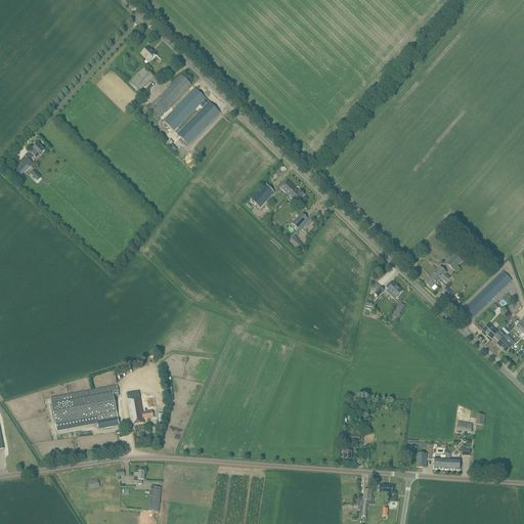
[(141,54),(143,56),(144,57),(145,56),(150,61),(157,55),(148,47),(141,54)]
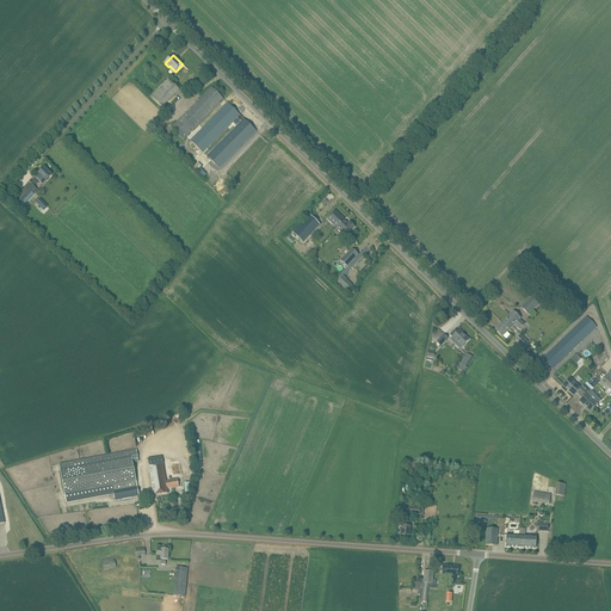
[(161,107),(179,90),(168,79),(150,97),(161,107)]
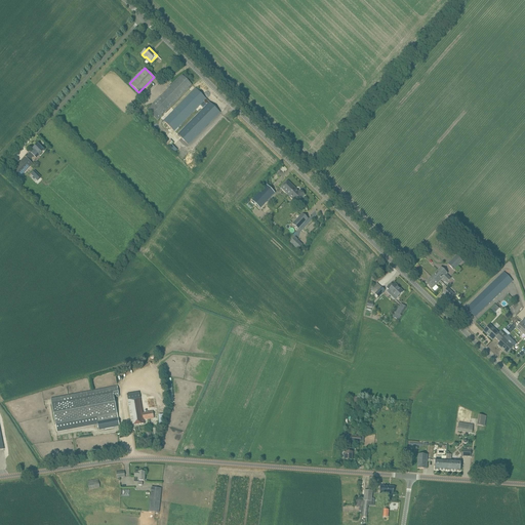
[(182,75),(178,78),(147,110),(157,120),(192,85),(182,75)]
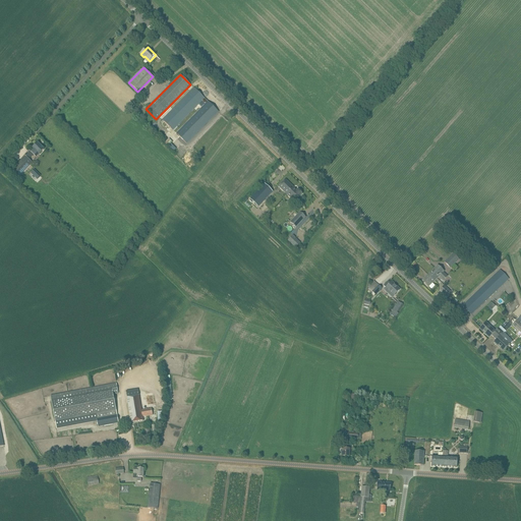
[(173,130),(201,101),(205,98),(194,88),(163,120),(164,122),(162,124),(169,131),(171,129),(173,130)]
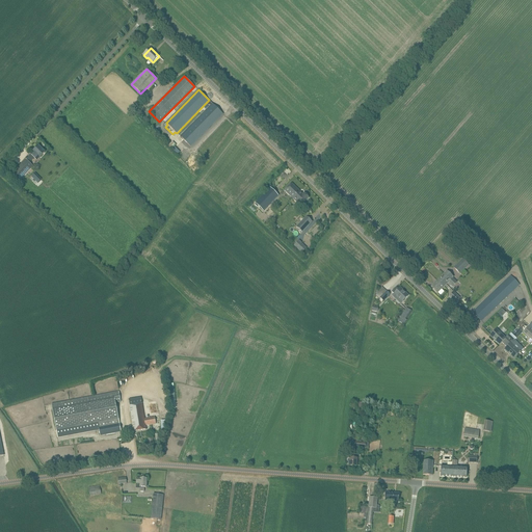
[(180,136),(191,147),(222,114),(209,100),(206,103),(209,106),(180,136)]
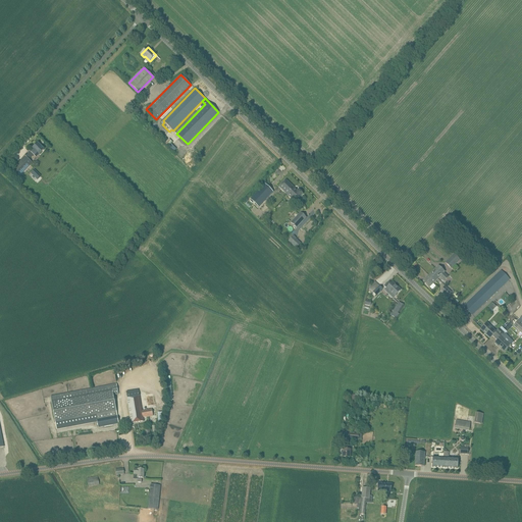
[(44,150),(41,147),(38,143),(33,148),(33,149),(30,151),(36,158),(44,150)]
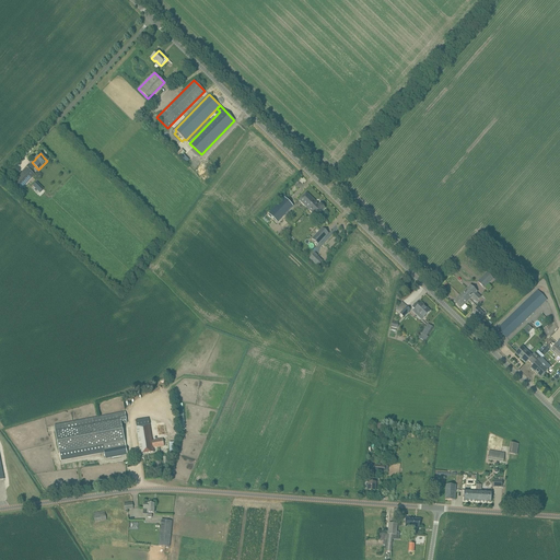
[(21,189),(35,175),(27,167),(13,182),(21,189)]
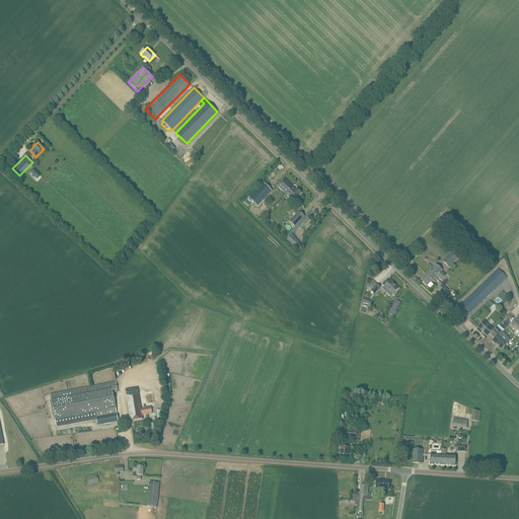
[(33,168),(30,172),(38,178),(41,175),(33,168)]
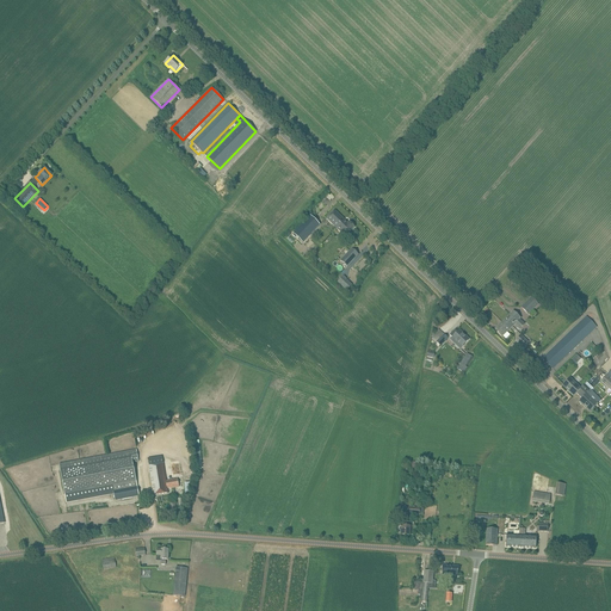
[(334,210),(327,218),(337,228),(345,220),(334,210)]
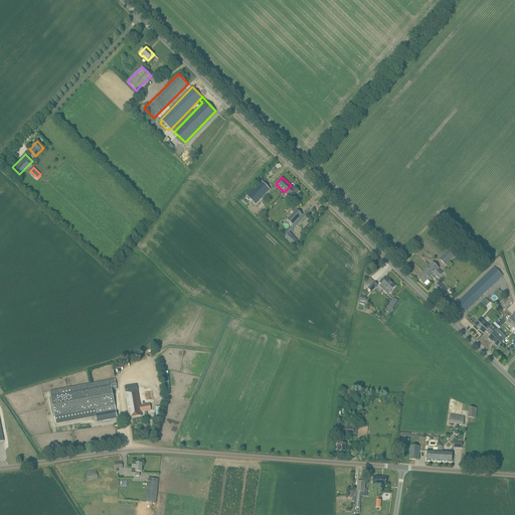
[(270,190),(262,182),(246,197),(254,204),(270,190)]
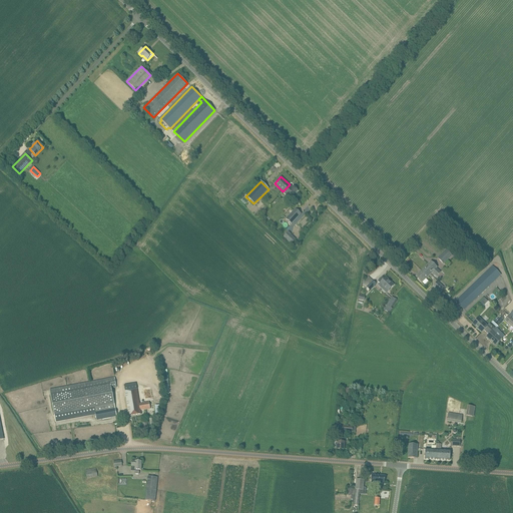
[(290,184),(283,191),(286,194),(290,199),(298,190),(294,186),(293,187),(290,184)]
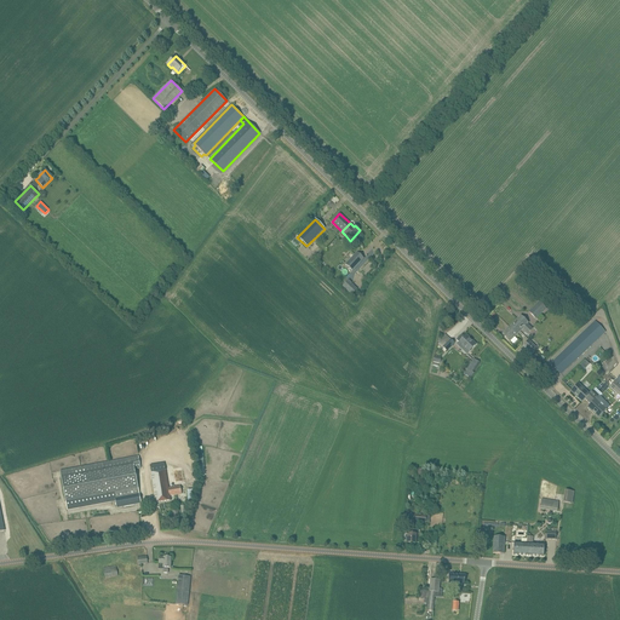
[(365,259),(357,252),(345,264),(352,271),(365,259)]
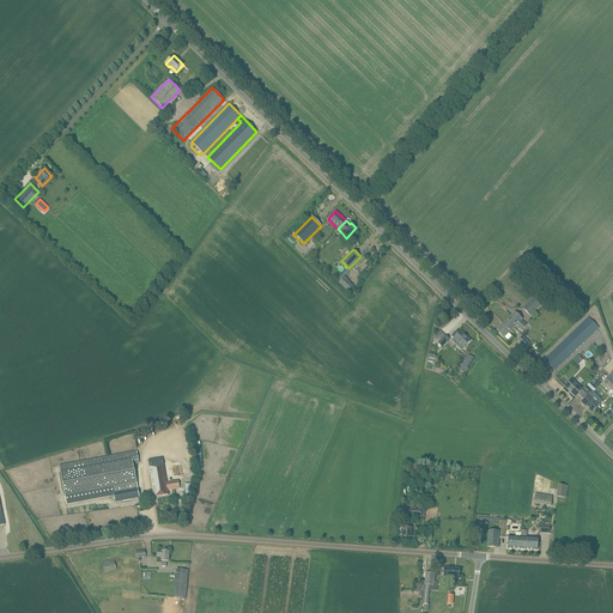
[(334,280),(349,293),(358,283),(344,269),(334,280)]
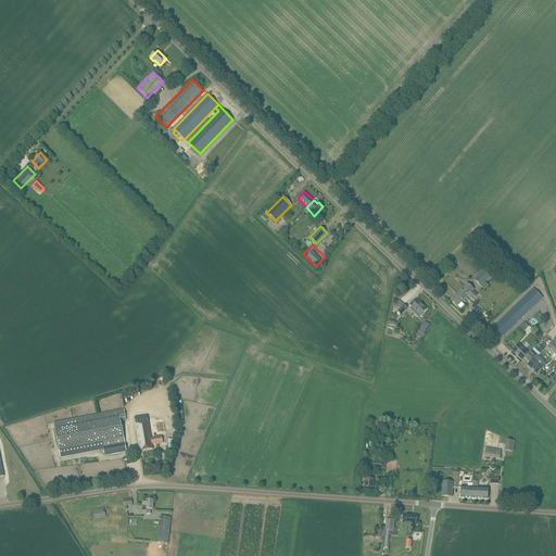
[(490,277),(483,270),(475,280),(481,287),(490,277)]
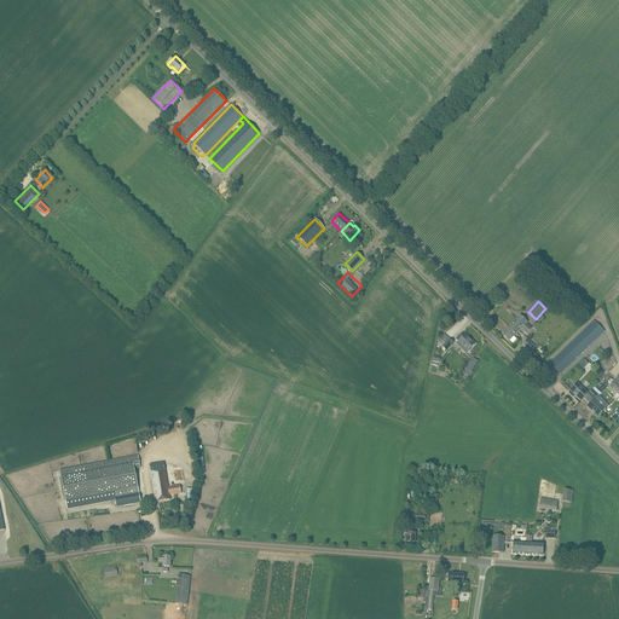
[(515,328),(519,330),(521,328),(527,334),(531,329),(526,324),(527,323),(520,316),(509,327),(513,330),(515,328)]
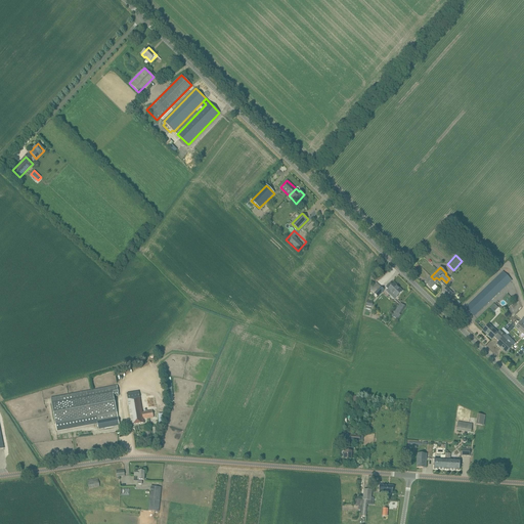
[(503,271),(469,304),(466,307),(474,316),(512,280),(503,271)]
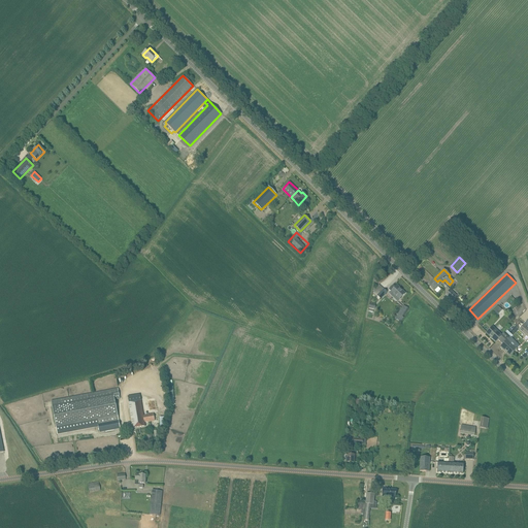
[(434,291),(442,282),(439,279),(437,282),(434,278),(428,285),(434,291)]
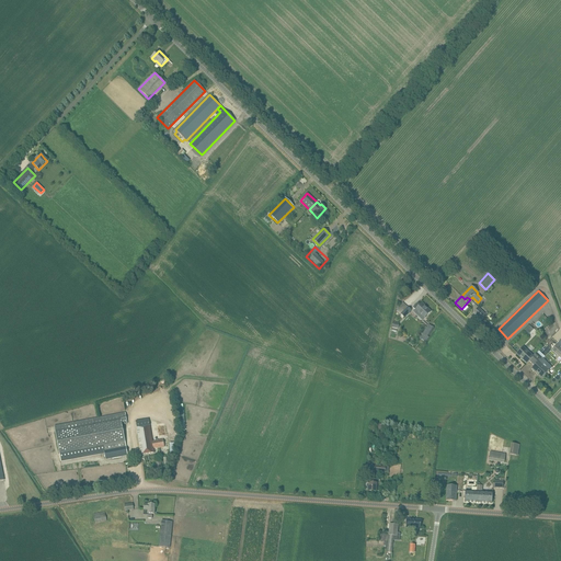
[(421,305),(418,302),(413,308),(420,315),(418,317),(422,320),(430,312),(425,308),(425,307),(422,304),(421,305)]
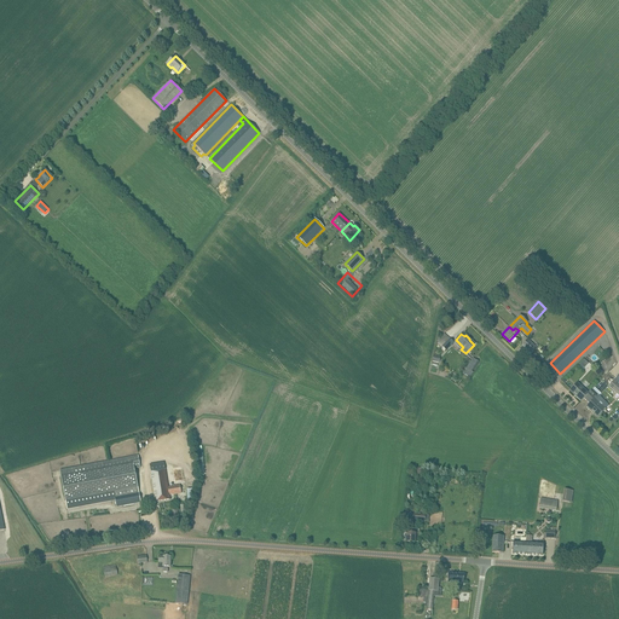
[(450,339),(443,347),(446,351),(453,342),(450,339)]
